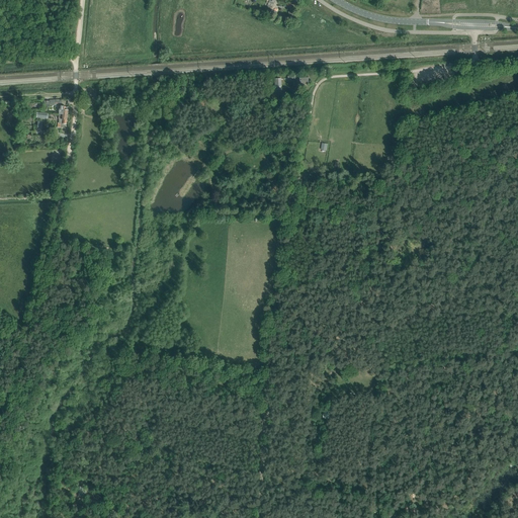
[(308,75),(299,76),(299,85),(308,84),(308,75)]
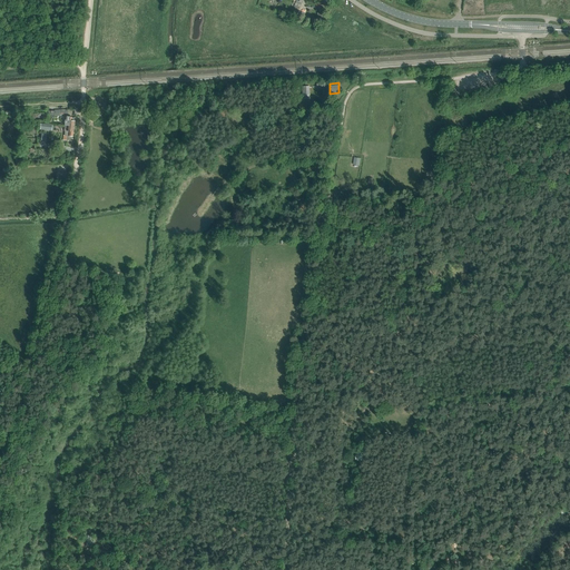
[(66,120),(65,126),(74,127),(75,118),(70,118),(71,117),(67,117),(67,120),(66,120)]
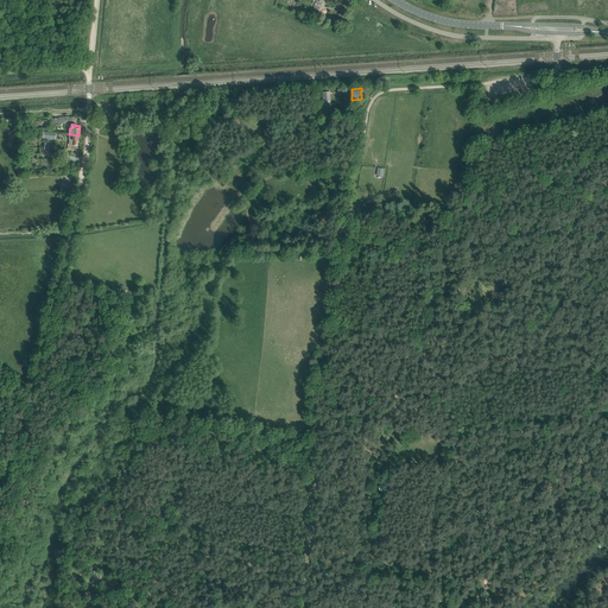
[(78,135),(69,134),(69,140),(69,145),(71,145),(71,149),(77,150),(78,135)]
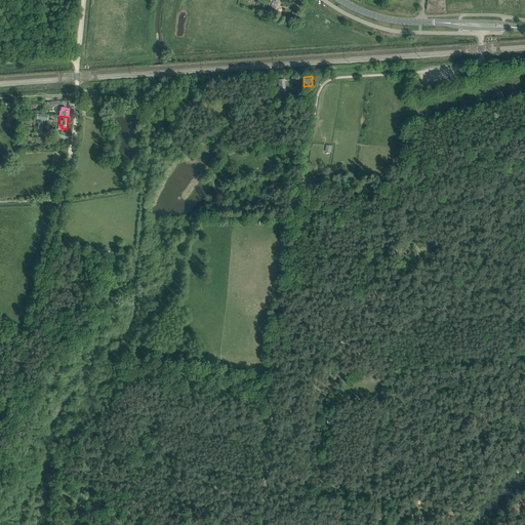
[(324,145),(323,154),(330,155),(331,146),(324,145)]
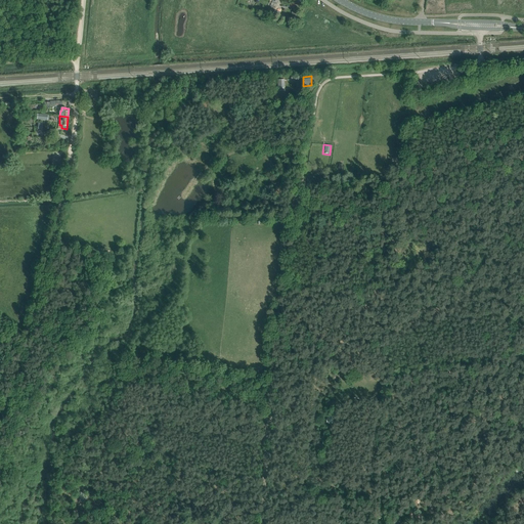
[(77,503),(86,503),(87,492),(79,492),(79,496),(77,496),(77,503)]
